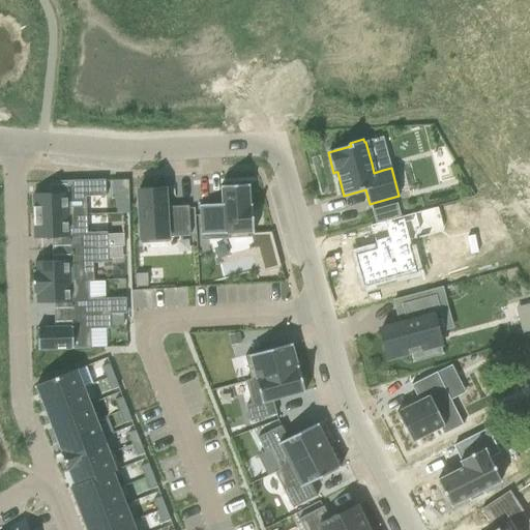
[(56,196),(32,196),(33,217),(86,215),(85,198),(106,197),(105,180),(55,182),(56,196)]
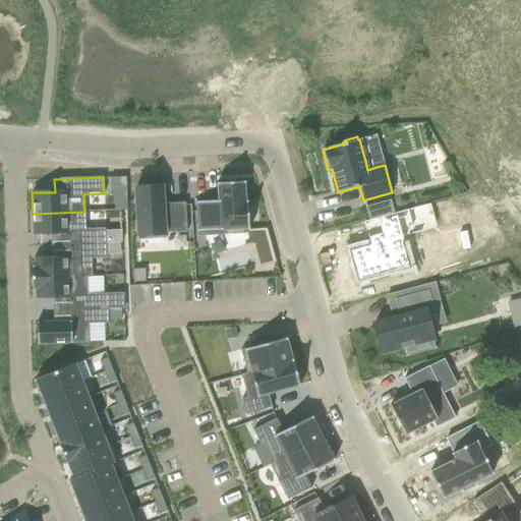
[(212,201),(195,203),(195,205),(196,205),(197,230),(196,230),(196,232),(197,232),(197,237),(246,234),(246,230),(246,229),(247,229),(247,230),(248,230),(247,201),(244,201),(243,184),(244,184),(244,182),(216,184),(216,185),(217,185),(218,204),(212,205),(212,201)]
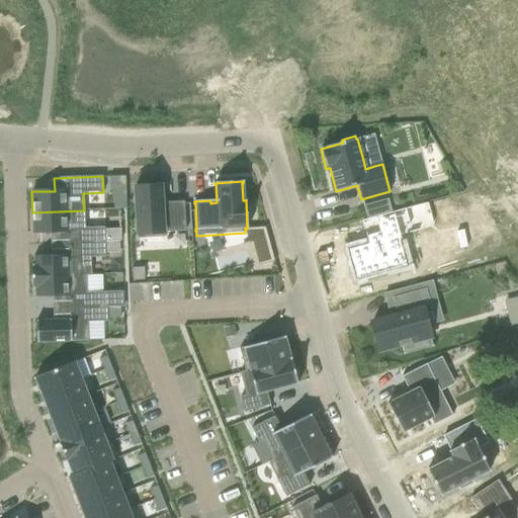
[(161,186),(134,187),(137,239),(164,238),(163,233),(185,232),(183,202),(168,202),(168,205),(162,206),(161,186)]
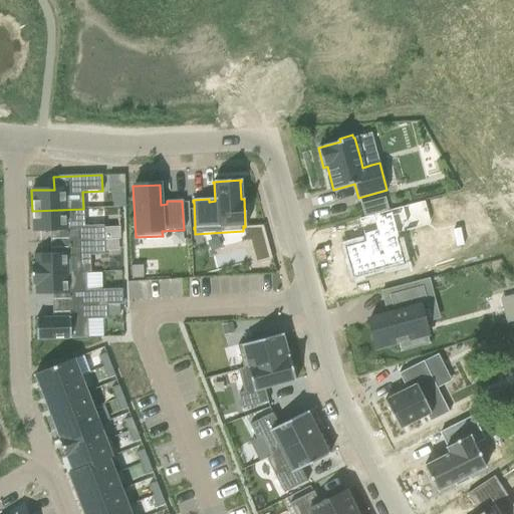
[(364,242),(344,247),(353,279),(404,265),(397,239),(398,238),(398,235),(431,226),(425,201),(357,219),(364,242)]
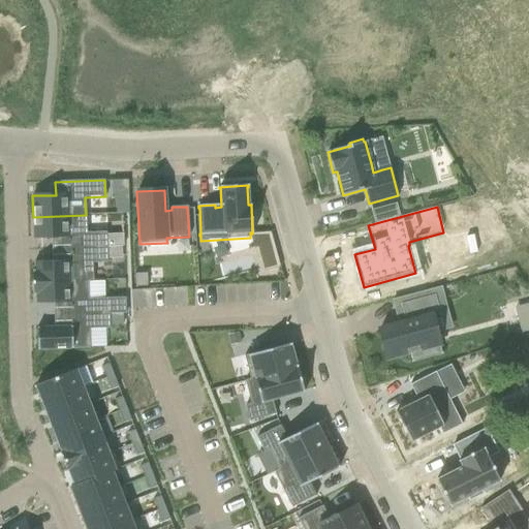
[(86,215),(33,217),(33,238),(51,237),(57,237),(57,249),(106,247),(106,232),(87,234),(86,215)]
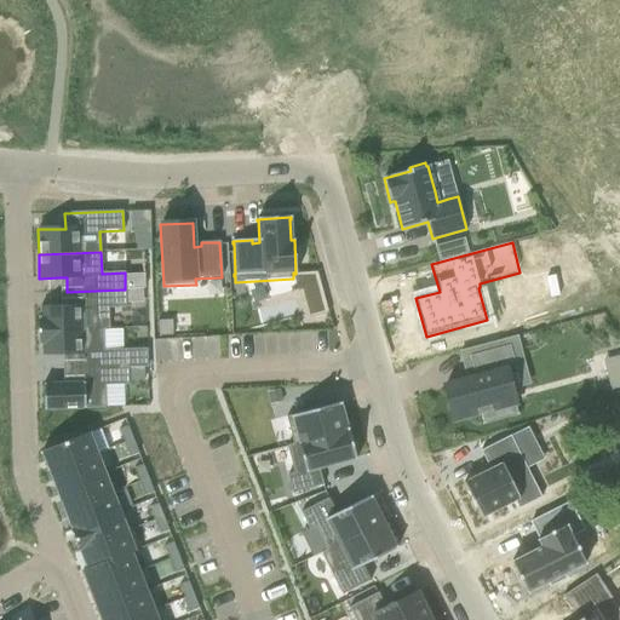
[(294,274),(293,274),(293,279),(297,292),(302,291),(309,319),(328,314),(317,273),(296,274),(294,274)]
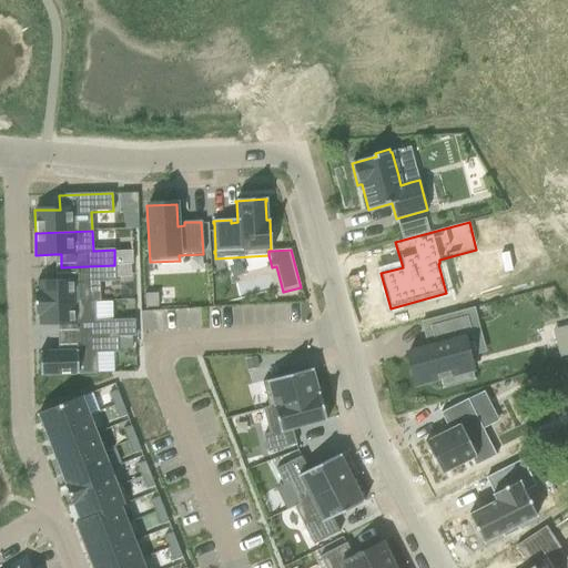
[(38,291),(34,291),(36,304),(100,302),(99,282),(115,282),(114,265),(61,267),(62,281),(56,281),(37,281),(38,291)]
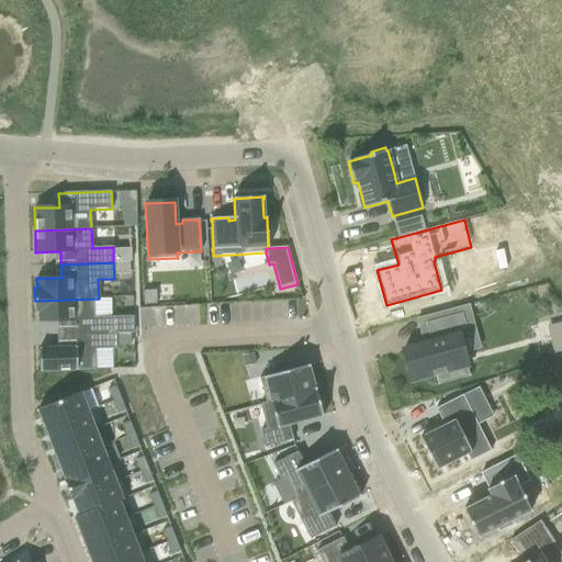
[(99,299),(35,301),(35,314),(37,314),(38,323),(57,322),(63,322),(63,335),(134,333),(133,316),(94,317),(93,300),(99,300),(99,299)]
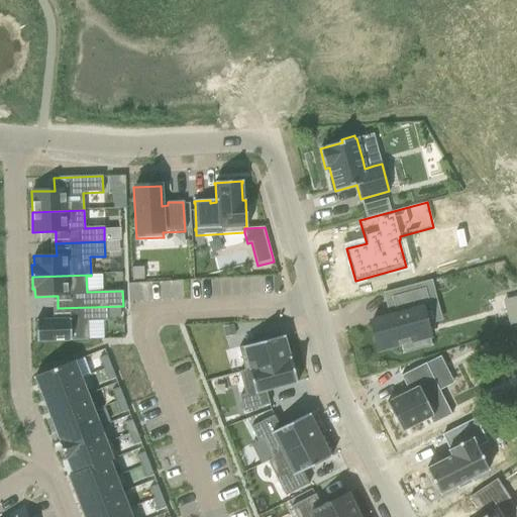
[(389,317),(371,322),(376,342),(377,342),(379,350),(387,348),(401,345),(403,352),(401,353),(402,354),(432,346),(432,345),(431,345),(426,325),(422,311),(430,309),(425,289),(391,298),(396,315),(389,317)]
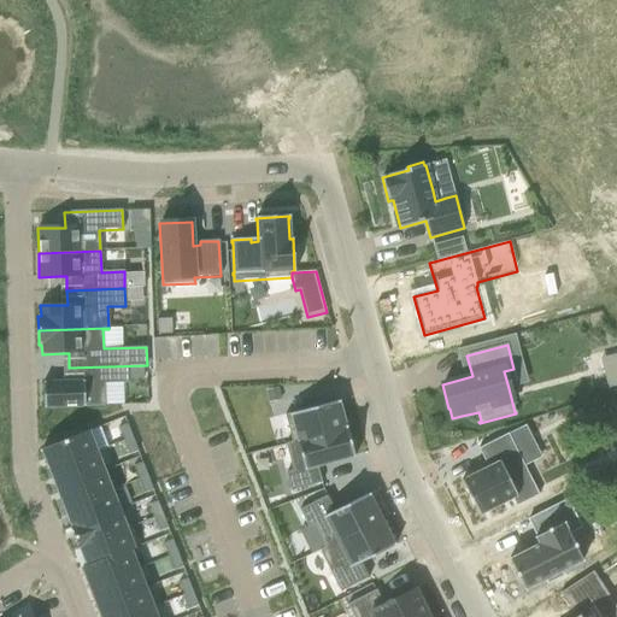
[(616,385),(616,354),(600,360),(607,388),(616,385)]
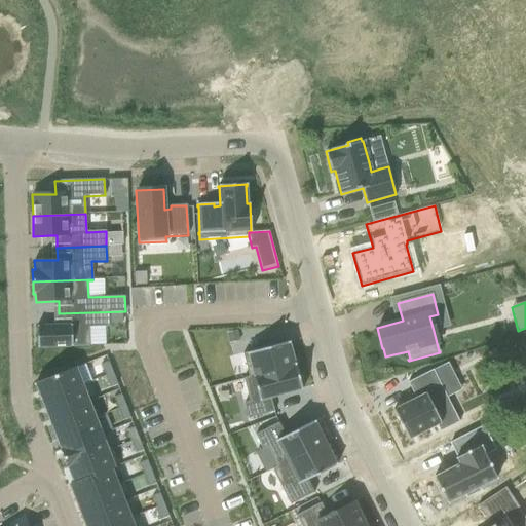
[(53,326),(36,326),(37,348),(89,346),(89,327),(105,327),(109,327),(108,312),(125,311),(59,313),(60,326),(53,326)]
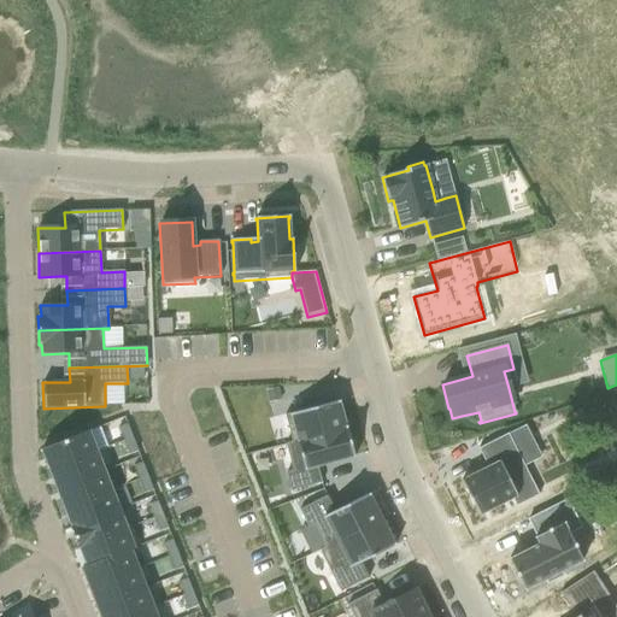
[(266,392),(269,403),(280,400),(277,389),(266,392)]
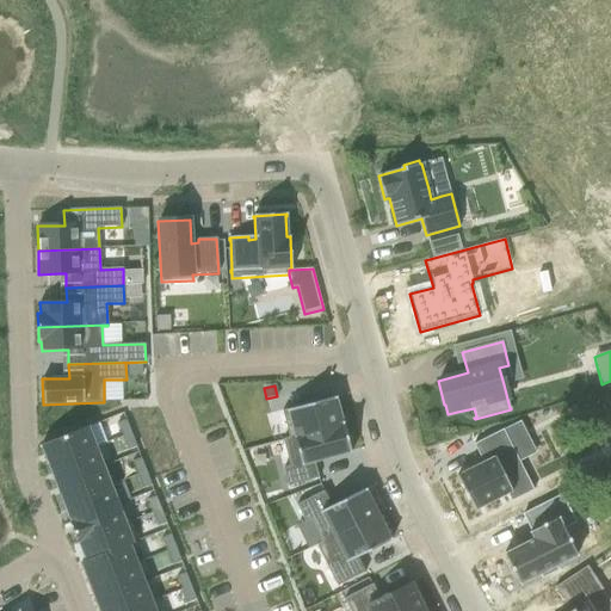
[(335,397),(282,412),(289,438),(282,440),(283,440),(344,425),(343,423),(341,423),(335,400),(337,399),(335,397)]
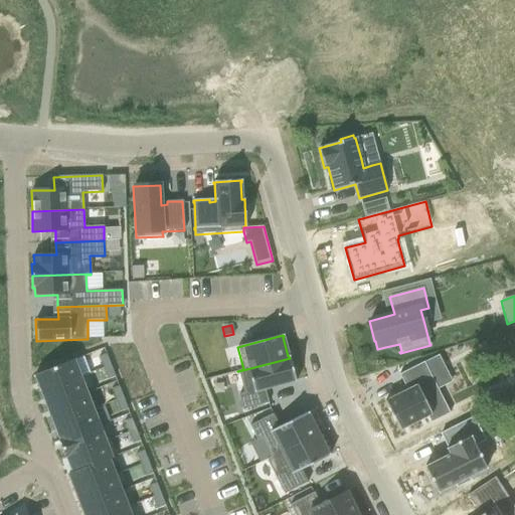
[(106,354),(99,357),(103,368),(110,365),(106,354)]
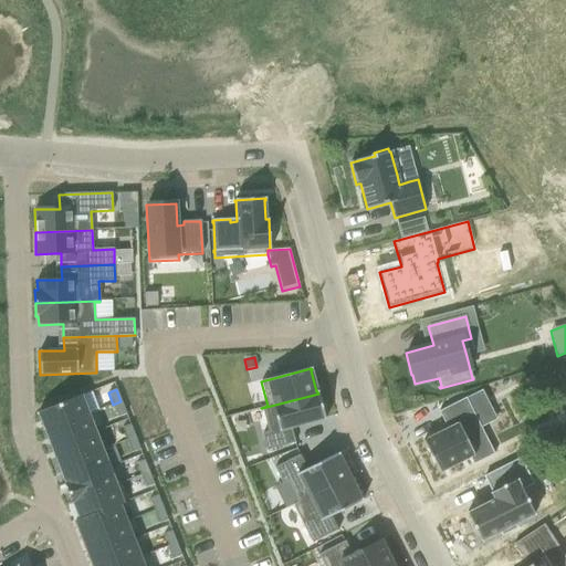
[(318,394),(262,408),(268,432),(262,433),(266,451),(294,443),(291,428),(323,419),(323,420),(325,420),(318,394)]
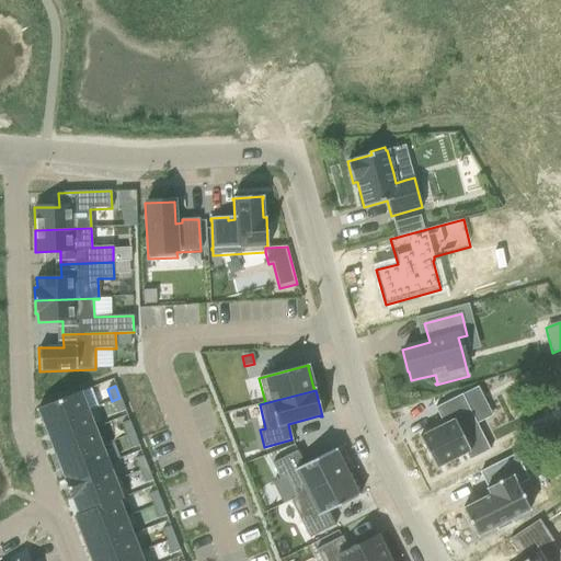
[(80,392),(37,409),(44,427),(88,411),(80,392)]
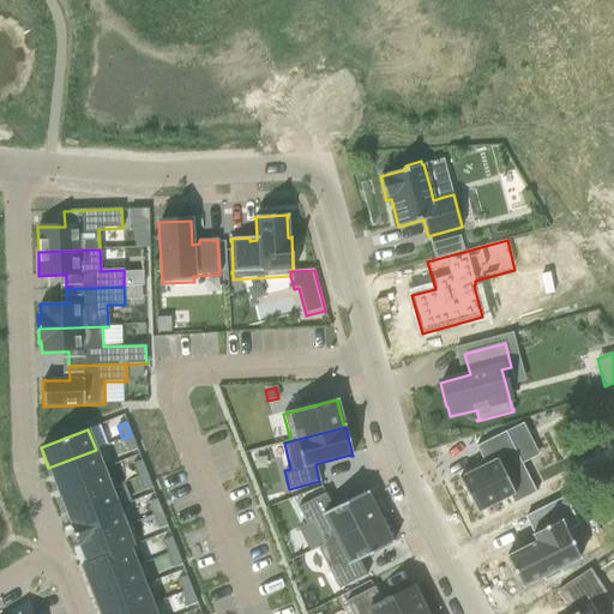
[(461,477),(458,479),(476,513),(477,512),(509,497),(513,505),(536,493),(505,432),(475,447),(485,465),(461,477)]
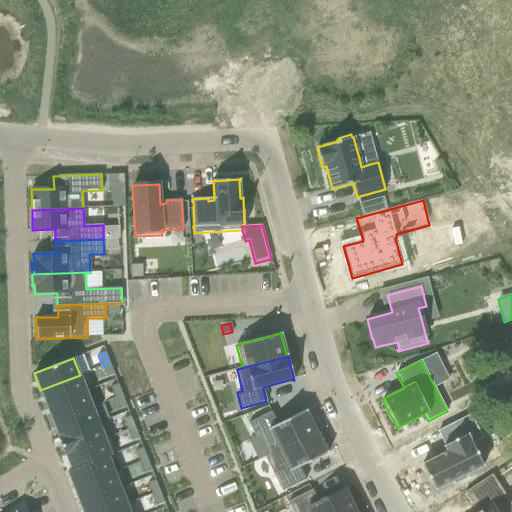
[(109,363),(102,366),(106,377),(114,375),(109,363)]
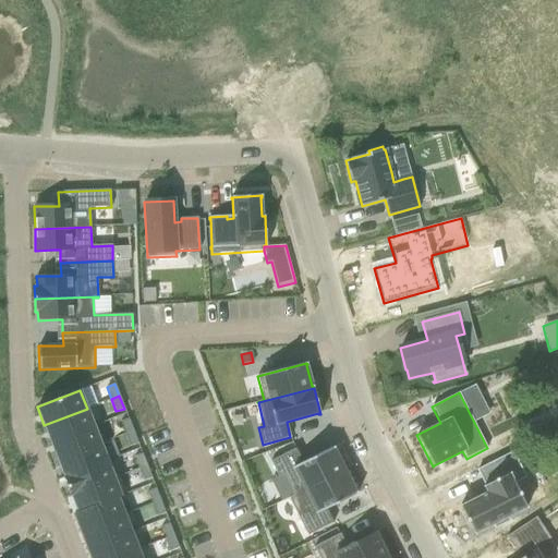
[(87,409),(44,425),(51,443),(94,426),(87,409)]
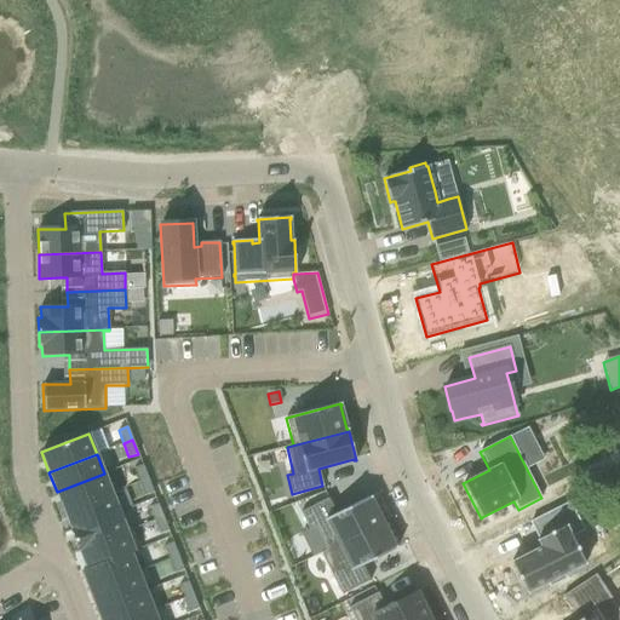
[(143,465),(133,469),(138,482),(148,478),(143,465)]
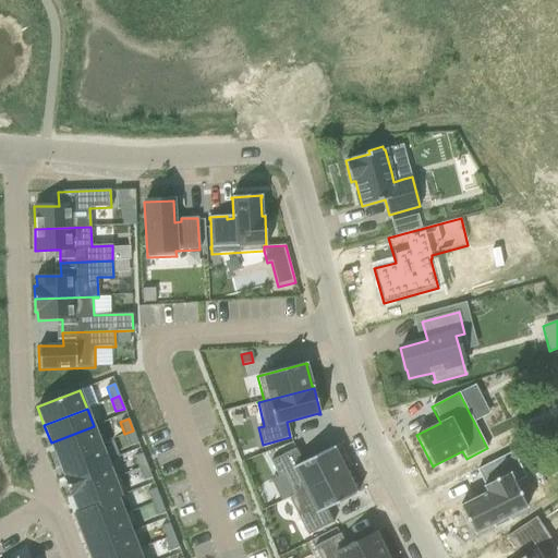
[(528,427),(533,437),(548,429),(543,420),(528,427)]
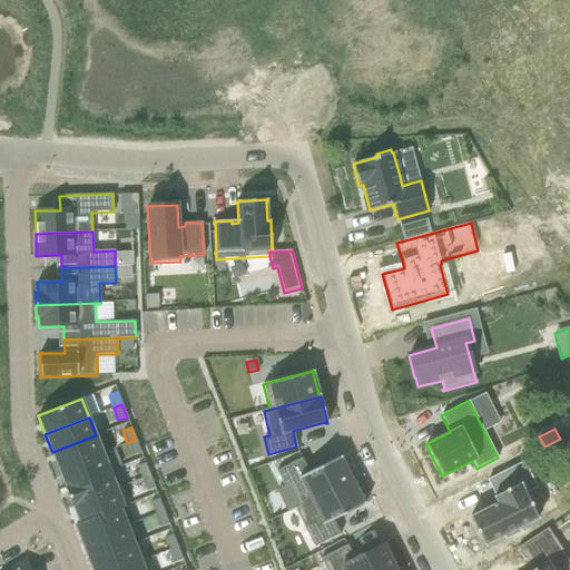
[(96,435),(52,452),(59,470),(102,453),(96,435)]
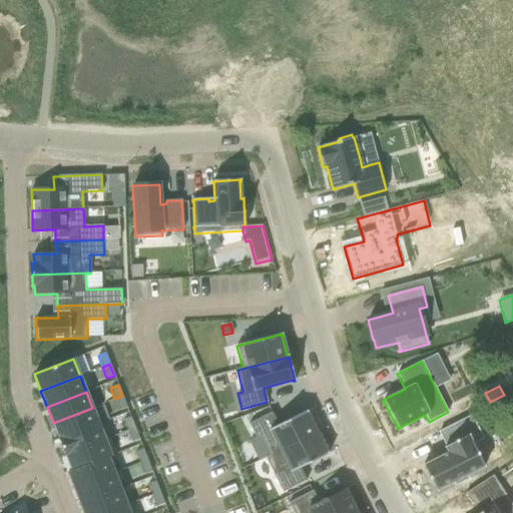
[(122,396),(114,399),(119,411),(126,408),(122,396)]
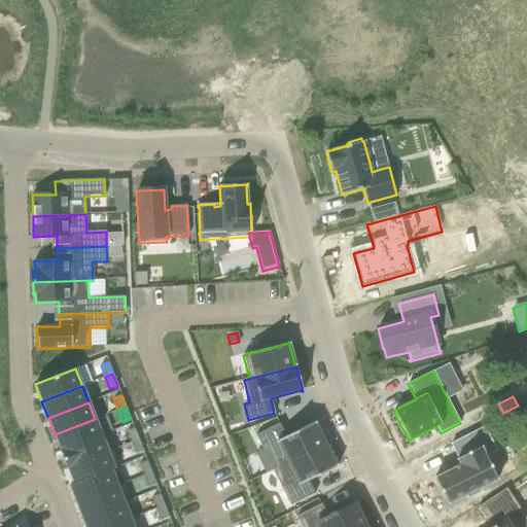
[(95,419),(55,434),(61,450),(60,450),(61,451),(102,435),(95,419)]
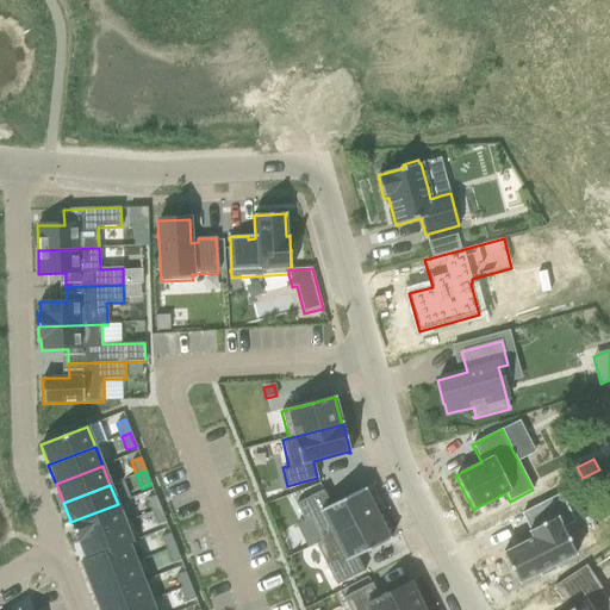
[(323,491),(296,505),(304,522),(311,518),(321,536),(322,541),(316,545),(316,546),(377,515),(365,491),(366,490),(365,489),(331,505),(323,491)]
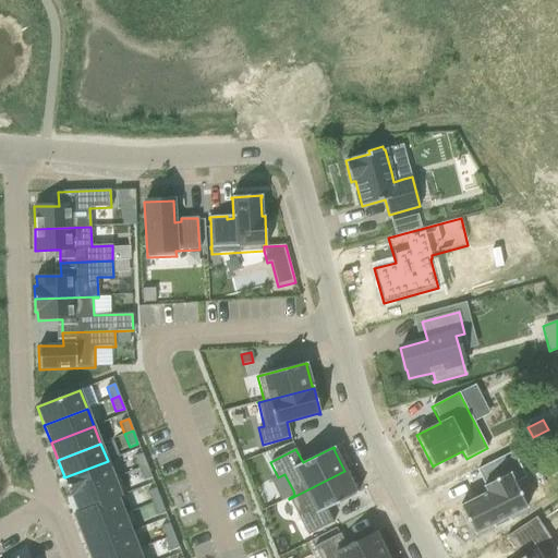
[(486,493),(460,506),(474,534),(493,525),(495,529),(509,521),(508,518),(526,508),(514,483),(525,477),(512,452),(478,470),(486,484),(483,486),(486,493)]
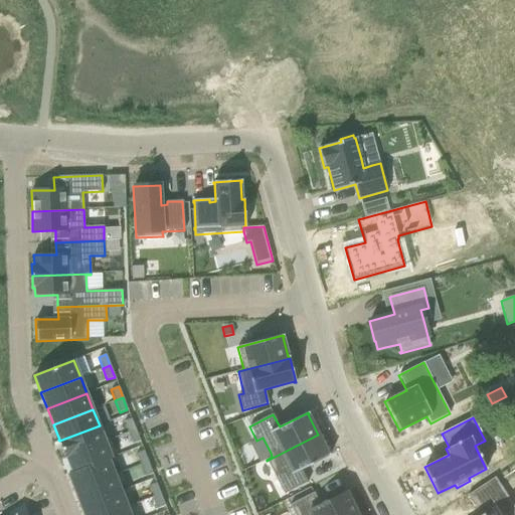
[(131,418),(124,421),(128,433),(135,430),(131,418)]
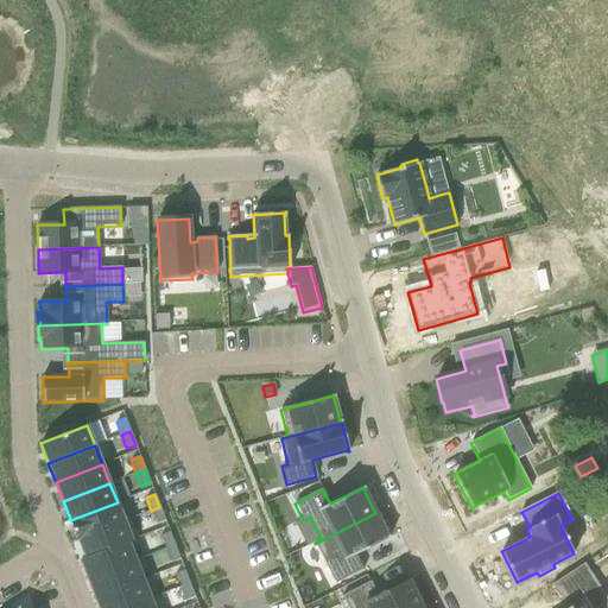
[(118,502),(70,520),(77,539),(125,521),(118,502)]
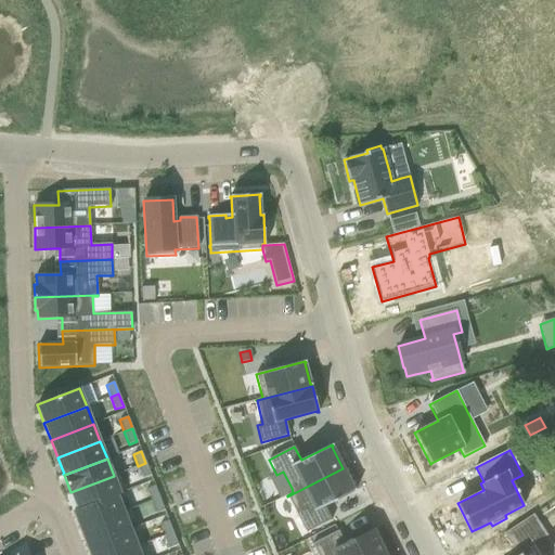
[(145,463),(138,466),(142,479),(151,476),(145,463)]
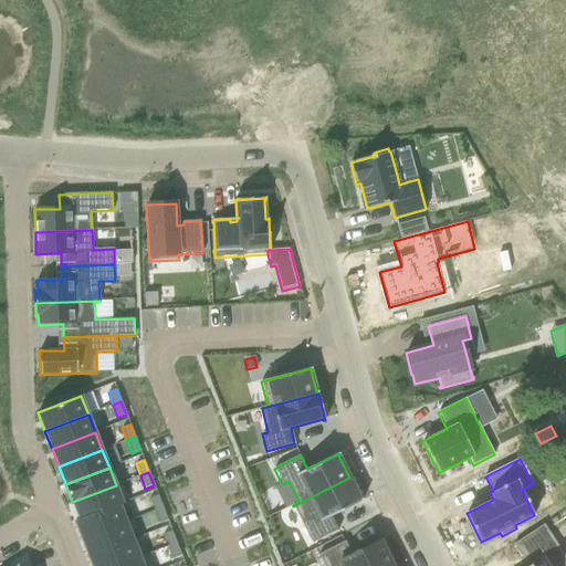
[(349,478),(293,506),(312,543),(337,531),(331,516),(363,500),(362,499),(360,499),(349,478)]
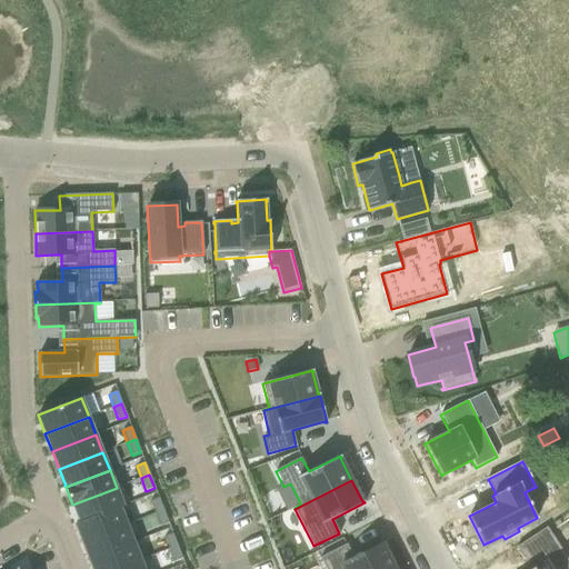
[(117,488),(72,505),(72,506),(73,506),(79,522),(76,523),(76,525),(123,506),(117,488)]
